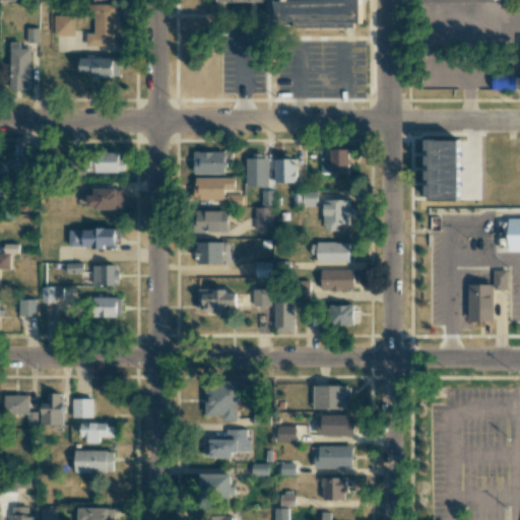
[(215,0),(216,2),(265,1),(265,0),(278,0),(281,12),(279,21),(294,20),(294,28),(354,27),(352,23),(365,23),(365,0),(215,0)]
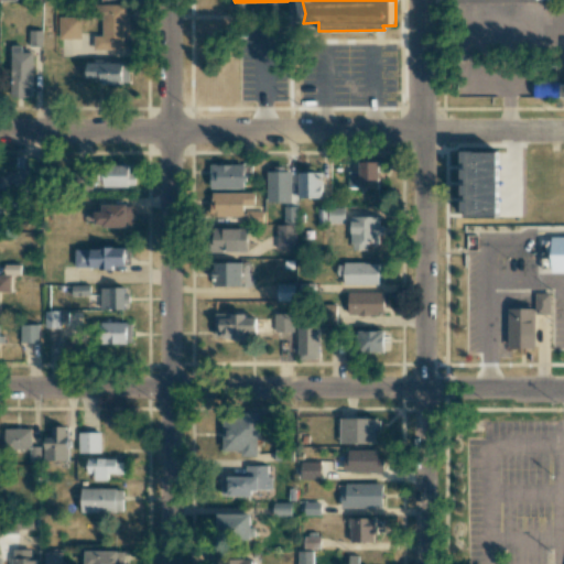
[(94,50),(128,49),(127,3),(101,4),(101,35),(94,35),(94,50)]
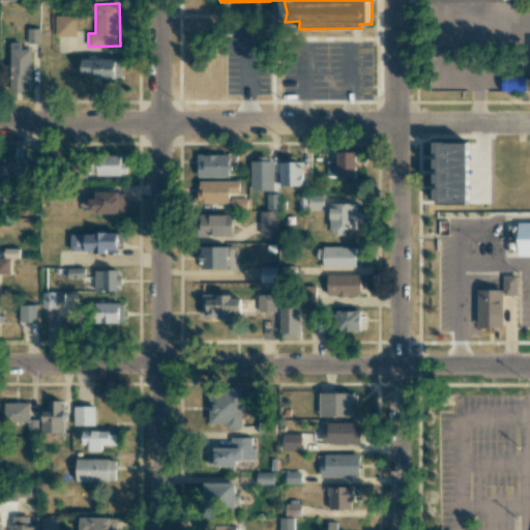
[(55,36),(77,36),(77,16),(55,16),(55,36)]
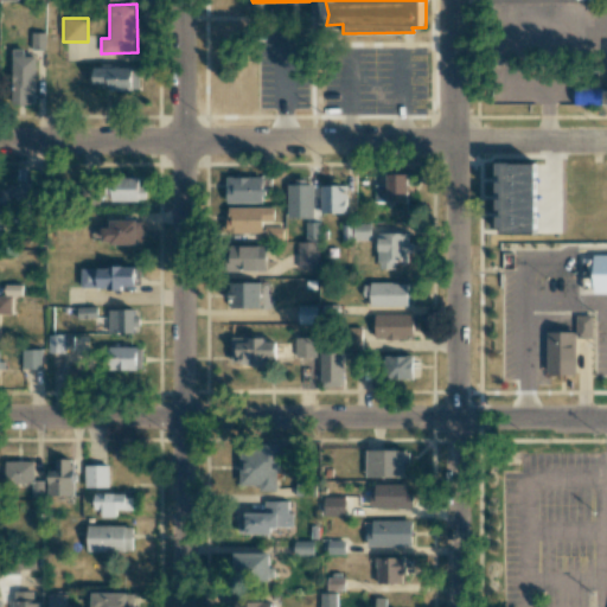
[(34,56),(24,56),(24,49),(11,50),(12,104),(36,104),(34,56)]
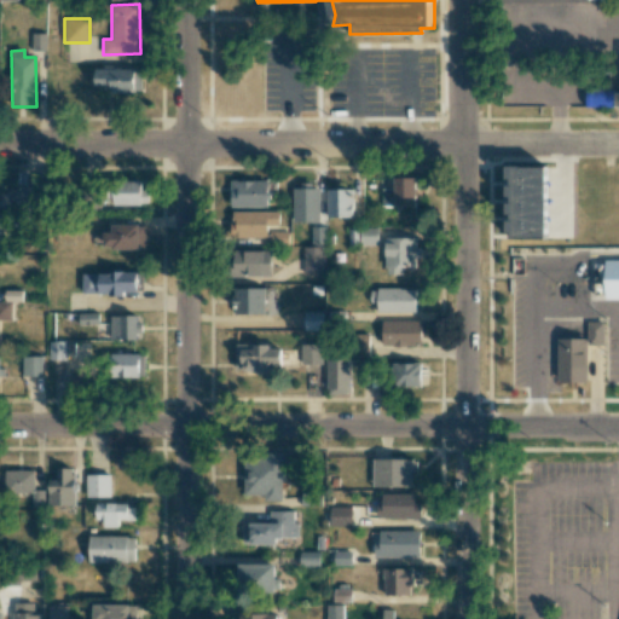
[(140,93),(140,69),(96,69),(96,86),(106,86),(106,92),(140,93)]
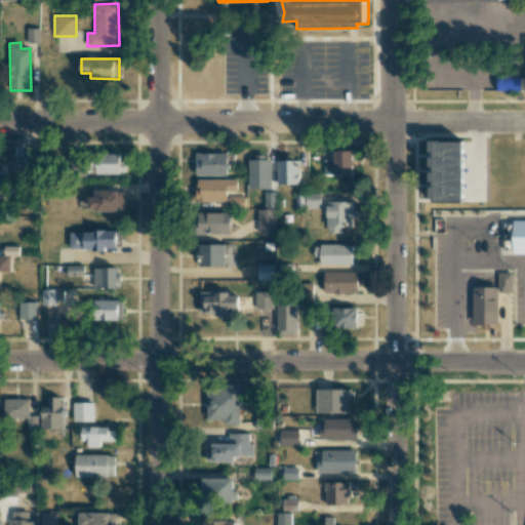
[(496,90),(520,90),(521,76),(497,75),(496,90)]
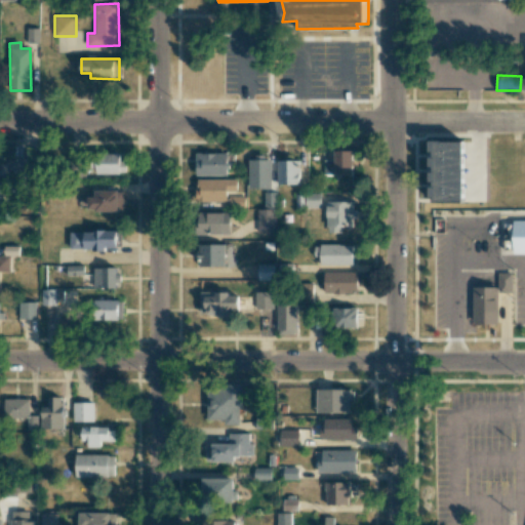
[(463,139),(463,201),(434,201),(434,139),(463,139)]
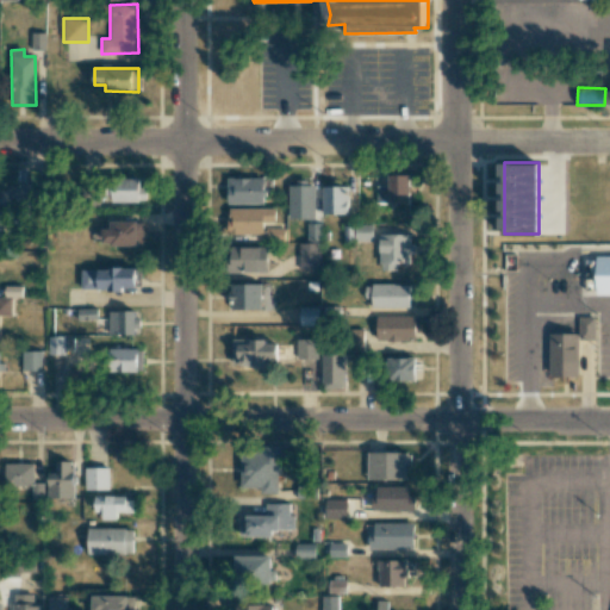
[(410,204),(410,175),(388,175),(388,186),(377,186),(377,204),(410,204)]
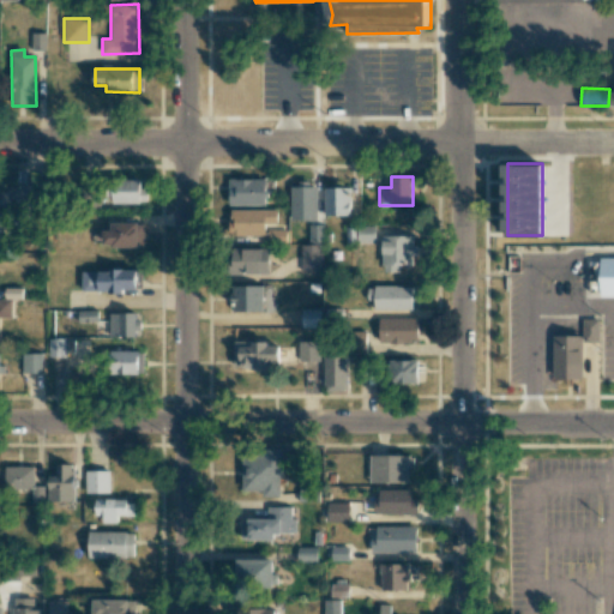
[(265,205),(265,179),(229,179),(229,205),(265,205)]
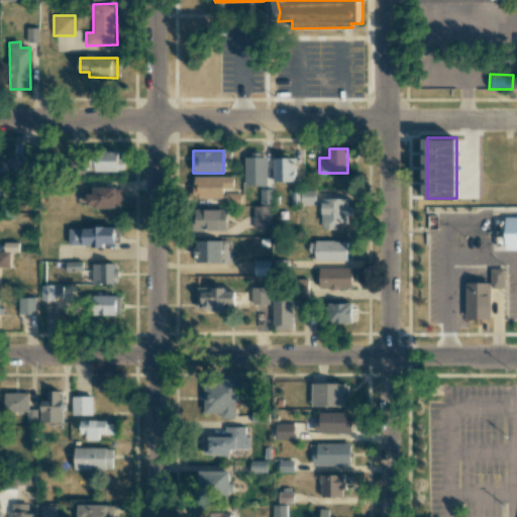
[(118,151),(94,151),(94,172),(123,171),(123,159),(118,159),(118,151)]
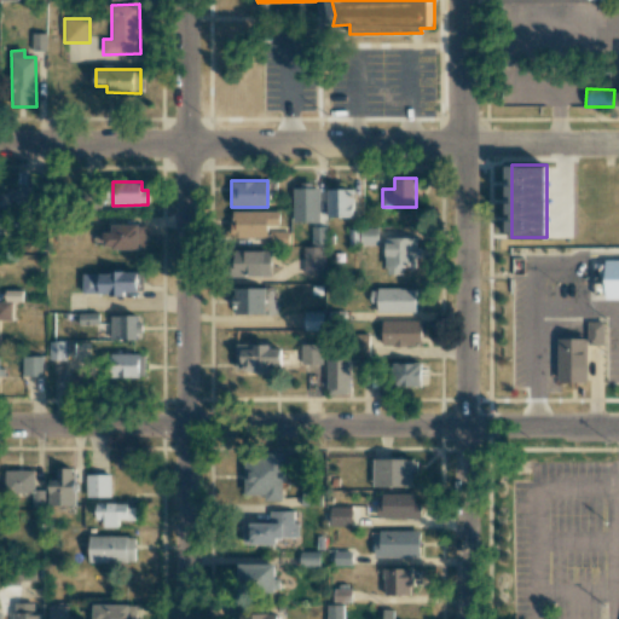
[(319,221),(319,186),(294,185),(293,221),(319,221)]
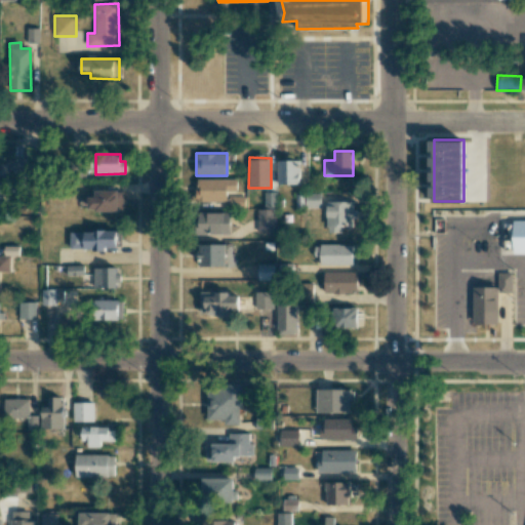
[(33,177),(34,159),(12,159),(12,176),(33,177)]
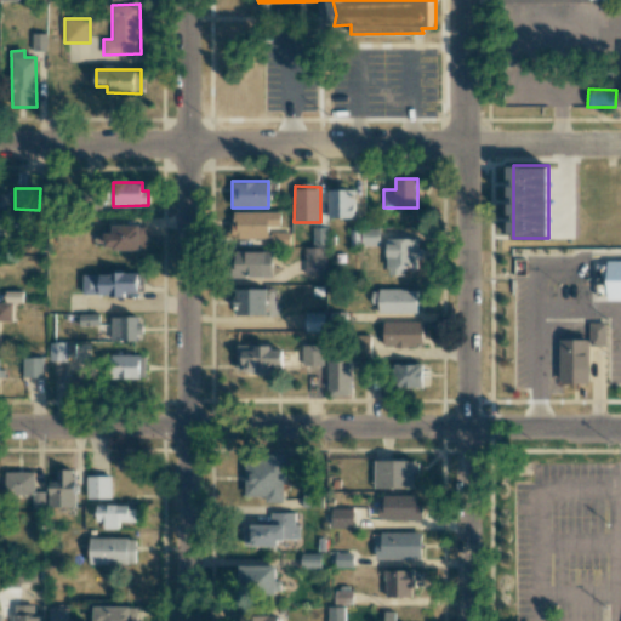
[(354,191),(329,189),(328,217),(353,218),(354,191)]
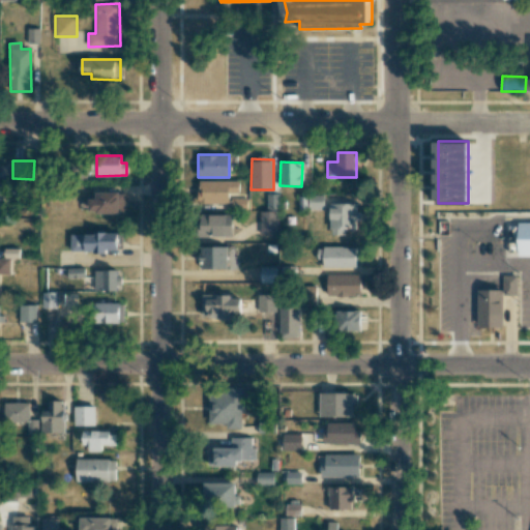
[(239,180),(198,181),(199,204),(229,203),(229,194),(239,193),(239,180)]
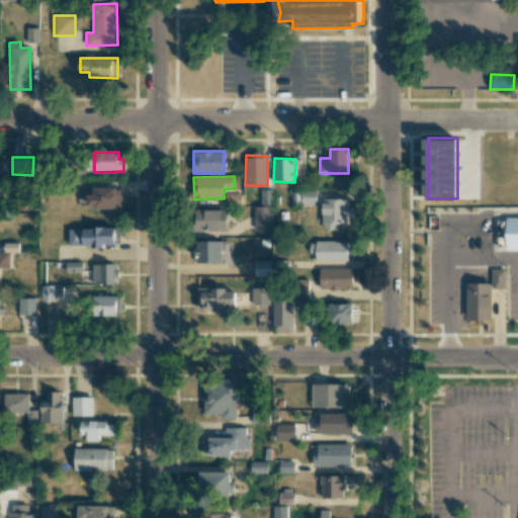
[(121,207),(121,187),(94,188),(94,194),(87,194),(87,208),(121,207)]
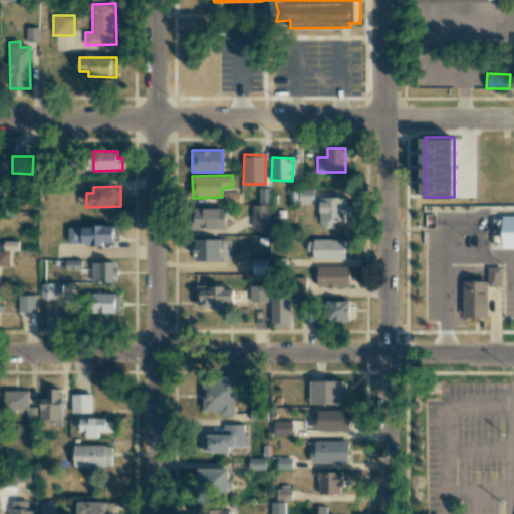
[(259,203),(270,203),(270,189),(259,189),(259,203)]
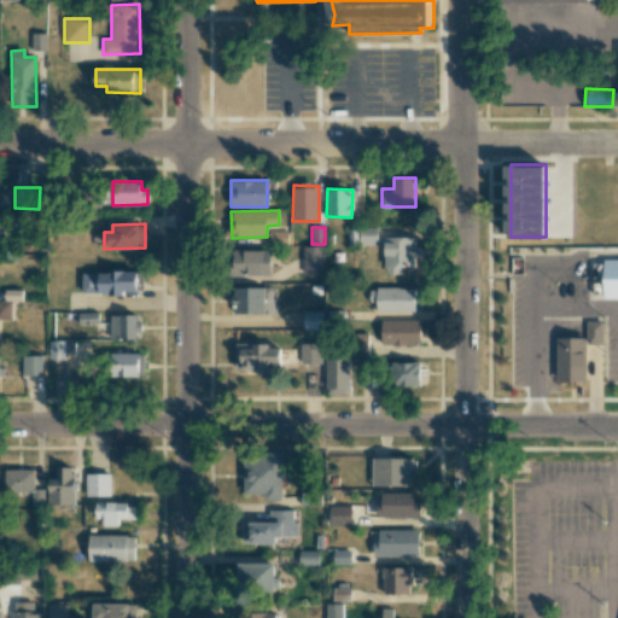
[(348,244),(377,244),(378,227),(349,227),(348,244)]
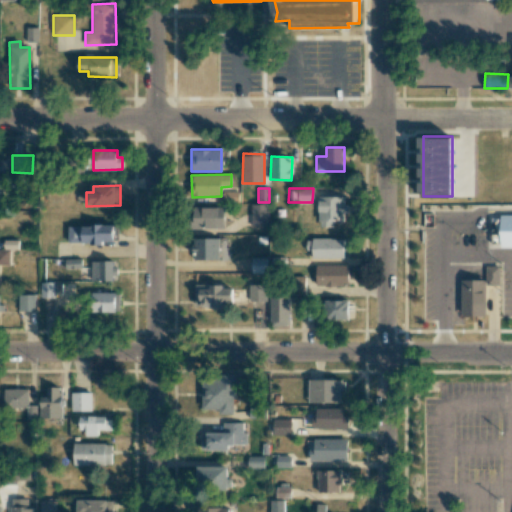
[(345,196),(318,197),(319,227),(332,226),(332,221),(346,221),(345,196)]
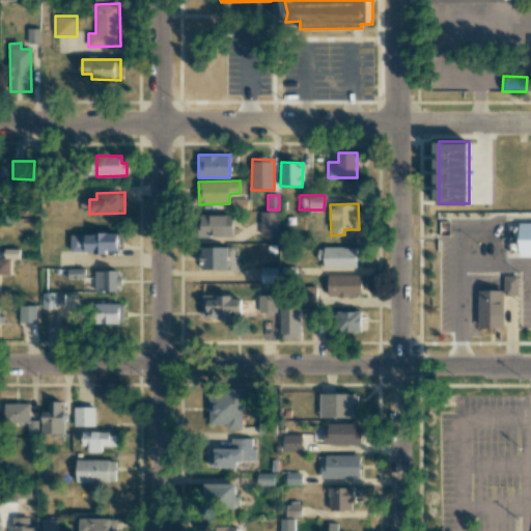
[(260,235),(278,235),(279,212),(260,212),(260,235)]
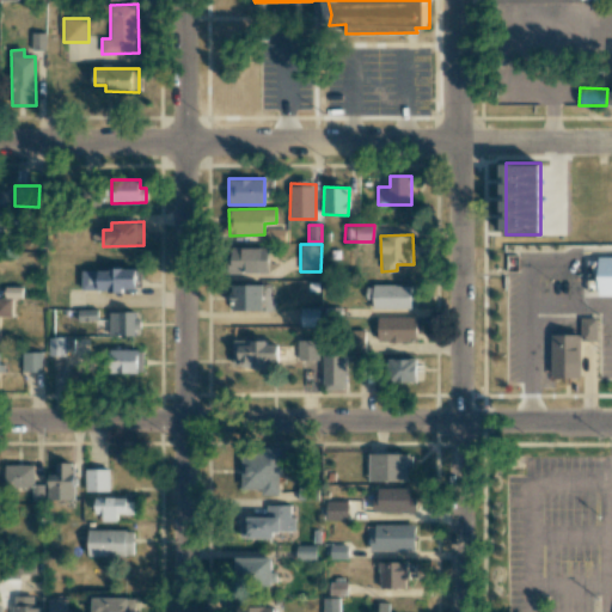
[(269,249),(232,248),(231,273),(269,274),(269,249)]
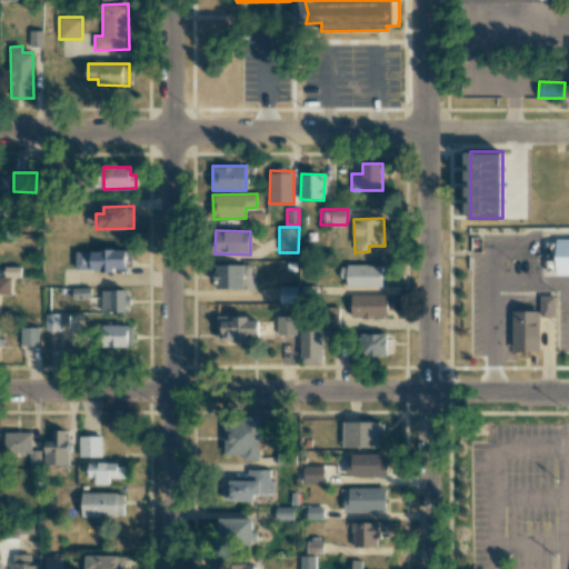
[(568,236),(558,236),(558,272),(568,272),(568,236)]
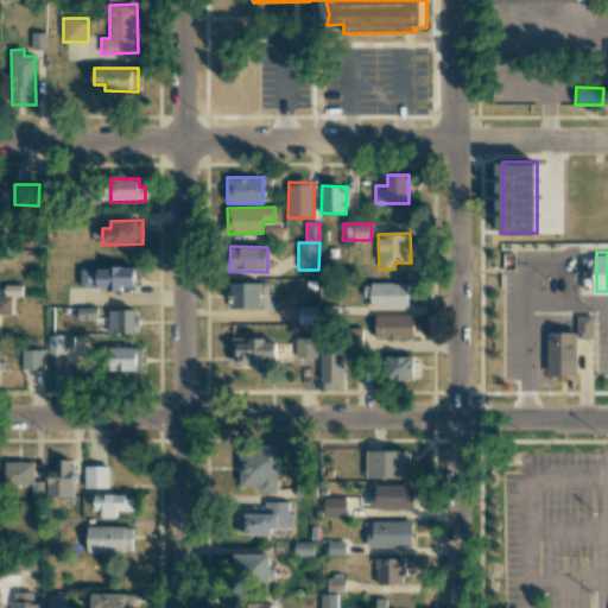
[(81,268),(81,290),(122,289),(122,287),(135,286),(134,267),(81,268)]
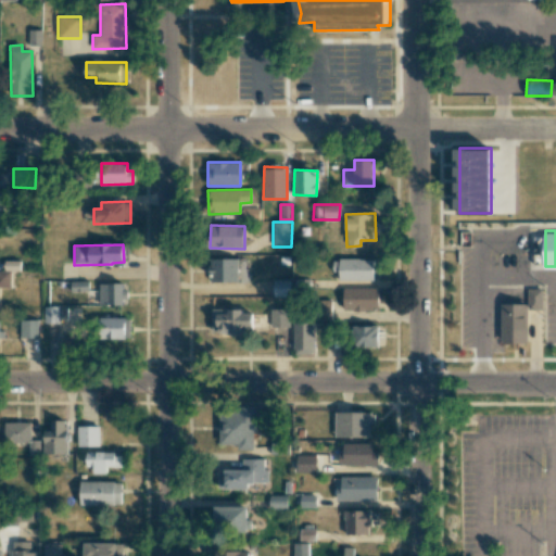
[(238,258),(210,258),(211,282),(238,282),(238,258)]
